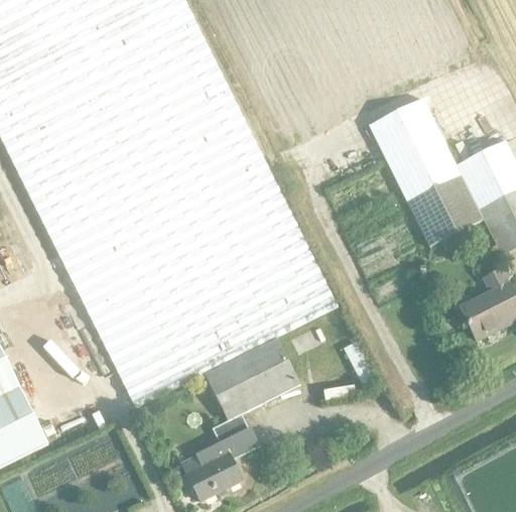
[(205,372),(276,337),(338,305),(184,0),(0,0),(0,135),(135,406),(205,372)]
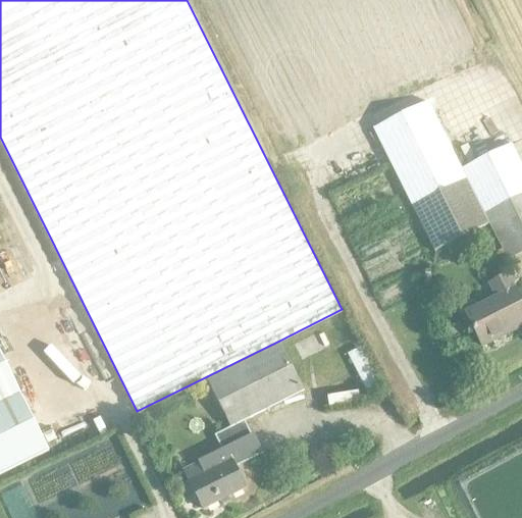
[(434,248),(488,220),(521,203),(521,162),(511,141),(461,165),(427,98),(372,125),(434,248)]
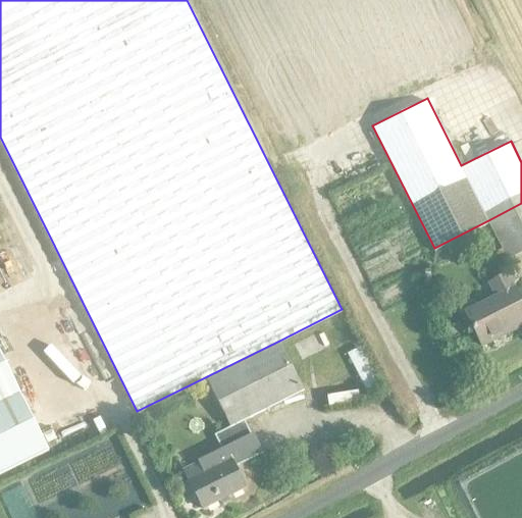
[(521,249),(521,203),(488,220),(502,246),(492,251),(497,260),(507,255),(507,257),(521,249)]
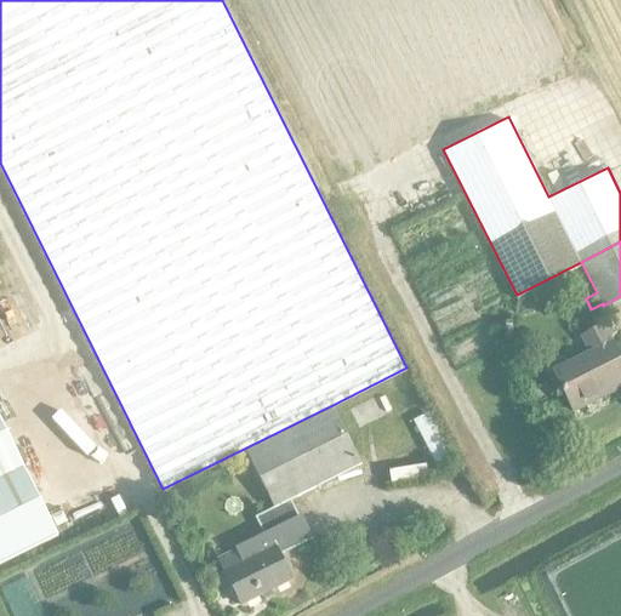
[(620,382),(620,358),(603,321),(582,332),(591,349),(553,368),(554,369),(560,366),(568,382),(562,385),(573,406),(620,382)]
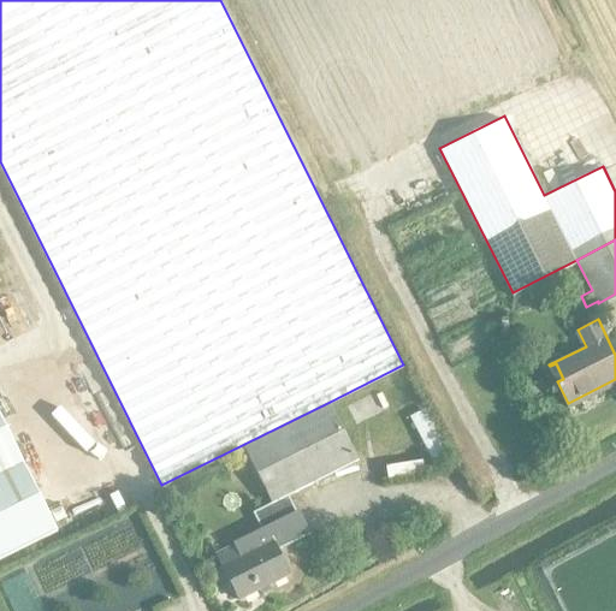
[(271,499),(288,492),(357,457),(330,402),(244,444),(271,499)]
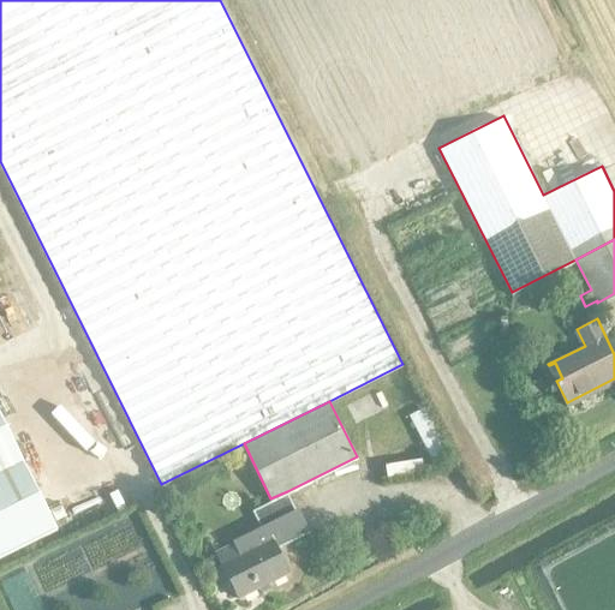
[(442,446),(442,444),(441,438),(440,431),(436,425),(431,419),(425,413),(418,410),(405,406),(399,407),(390,408),(382,413),(377,417),(371,423),(368,429),(365,436),(365,443),(365,450),(368,459),(371,465),(376,472),(381,477),(388,480),(393,482),(402,483),(410,483),(419,480),(425,477),(431,472),(435,467),(439,460),(441,453),(442,446)]
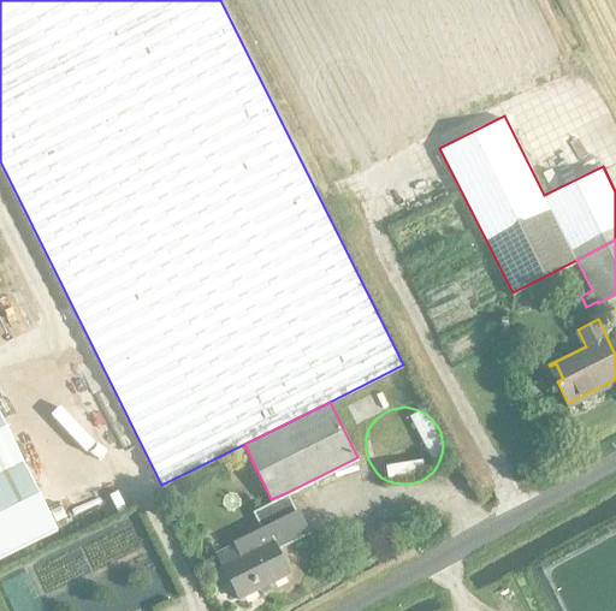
[(0,555),(57,527),(0,411),(0,555)]
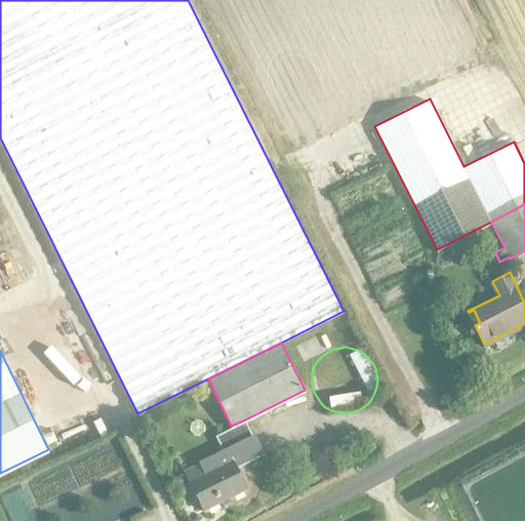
[(231,426),(226,429),(215,434),(224,450),(185,469),(196,491),(195,495),(195,498),(197,502),(199,504),(202,506),(204,508),(246,487),(235,465),(261,451),(245,419),(231,426)]
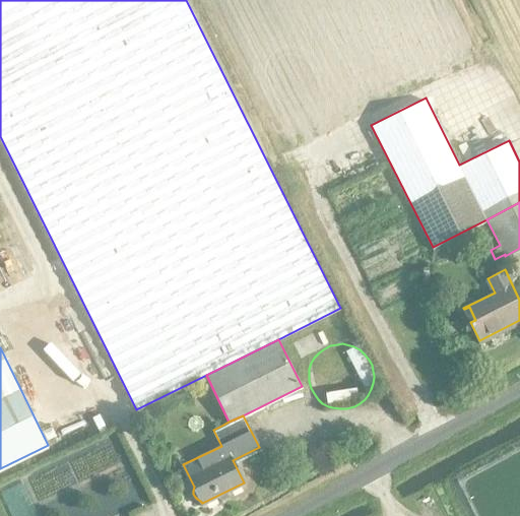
[(16,515),(40,515),(36,505),(15,513),(16,515)]
